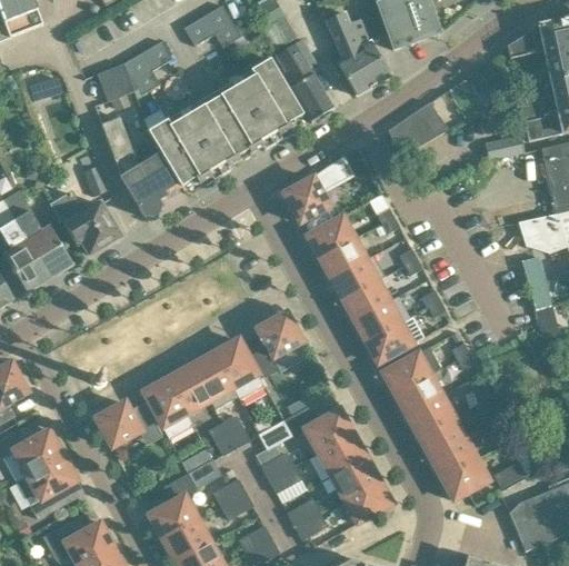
[(0,0),(0,12),(9,37),(42,23),(32,0),(0,0)]
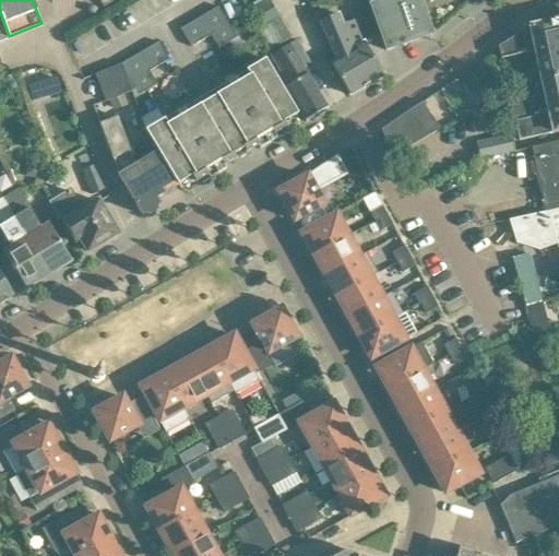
[(252,0),(249,2),(269,49),(292,35),(270,0),(252,0)]
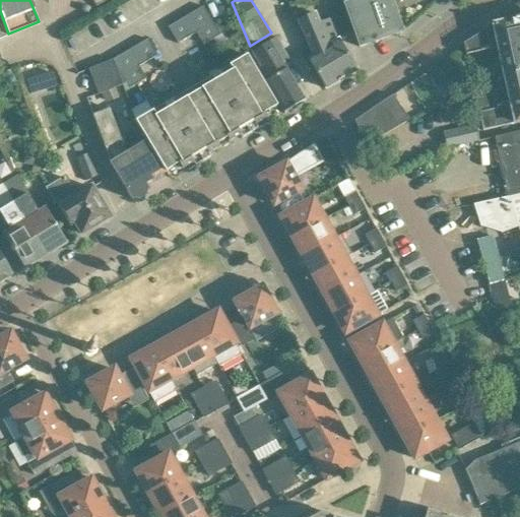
[(344,3),(359,45),(401,29),(390,0),(350,0),(350,1),(344,3)]
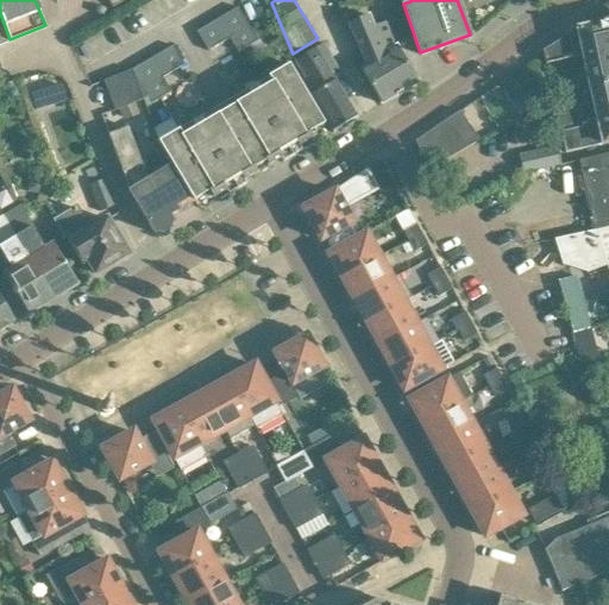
[(198,29),(209,48),(230,36),(238,49),(257,38),(238,5),(198,29)]
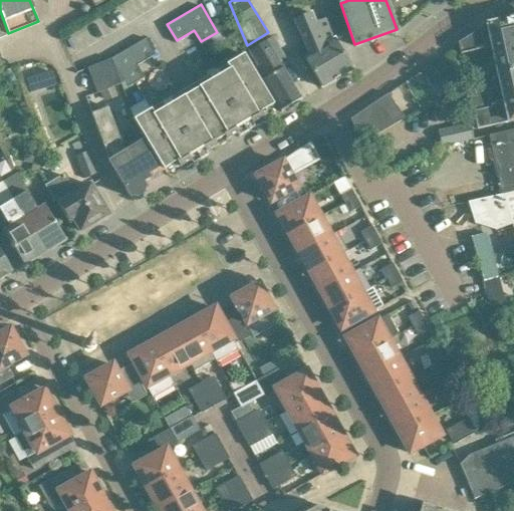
[(0,35),(8,33),(0,11),(0,35)]
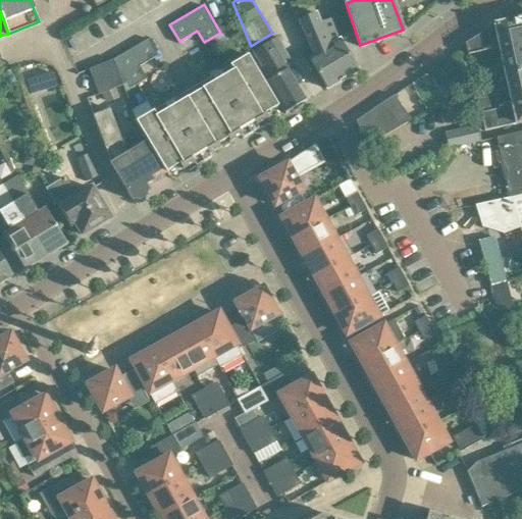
[(329,44),(323,30),(316,11),(300,17),(314,54),(309,56),(326,87),(358,68),(340,38),(329,44)]
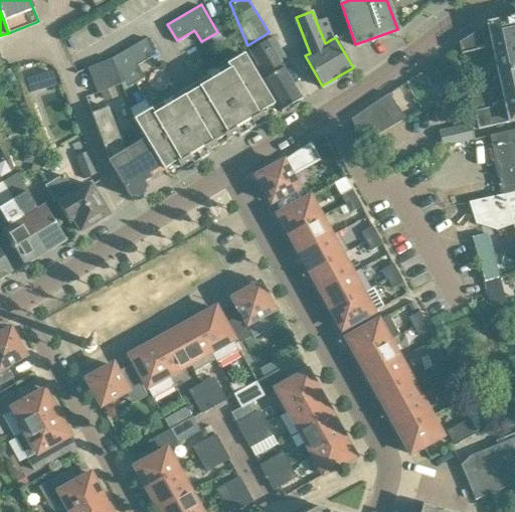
[(493,45),(498,70),(514,66),(514,16),(488,22),(459,41),(461,51),(493,45)]
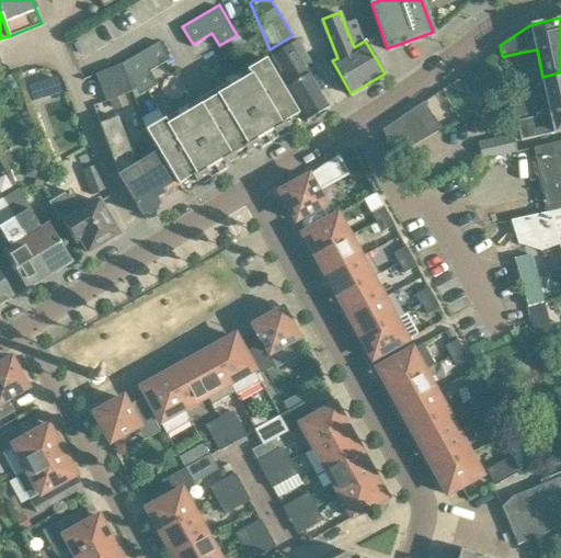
[(286,86),(306,121),(330,106),(305,66),(310,63),(304,50),(305,50),(298,37),(273,53),(290,82),(286,86)]
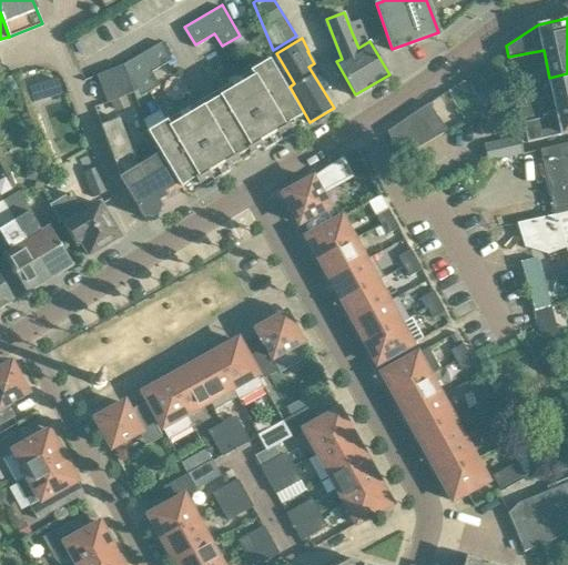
[(124,62),(121,63),(132,91),(137,88),(140,94),(158,83),(151,71),(170,60),(160,41),(124,62)]
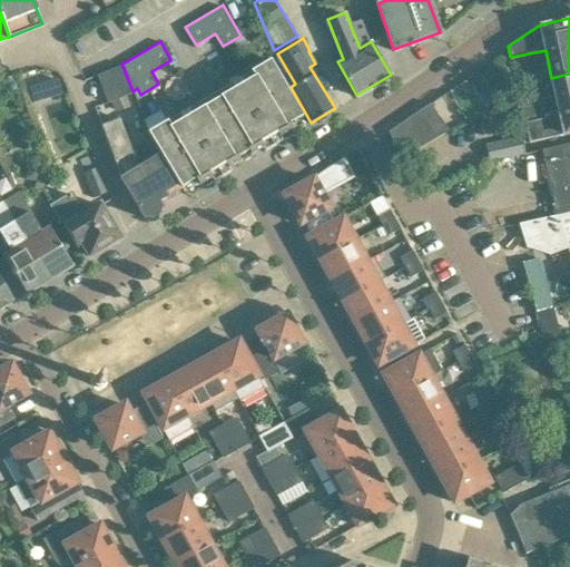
[(254,76),(172,126),(168,121),(149,132),(169,167),(180,187),(190,181),(188,177),(196,174),(200,182),(212,176),(209,173),(225,164),(227,167),(239,159),(239,158),(237,159),(236,157),(252,147),(253,149),(252,150),(252,152),(263,145),(261,143),(276,133),(278,136),(288,130),(284,121),(291,117),(293,120),(303,115),(269,60),(252,71),(254,76)]
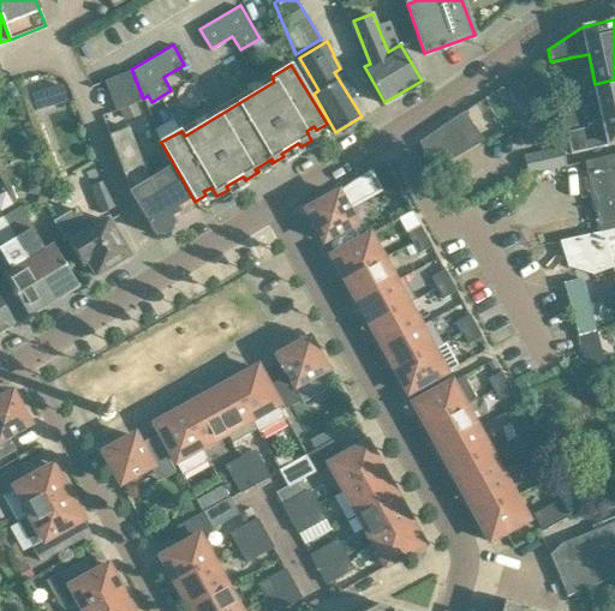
[(126,71),(105,79),(115,109),(138,101),(143,99),(131,69),(126,71)]
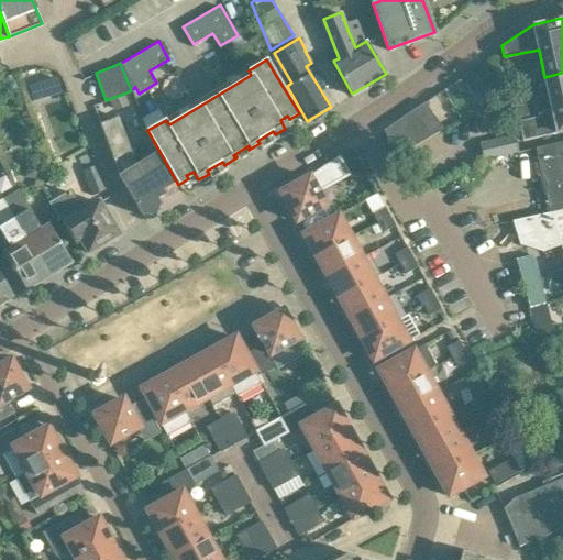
[(562,73),(544,77),(548,92),(530,97),(512,100),(522,140),(562,130),(562,73)]
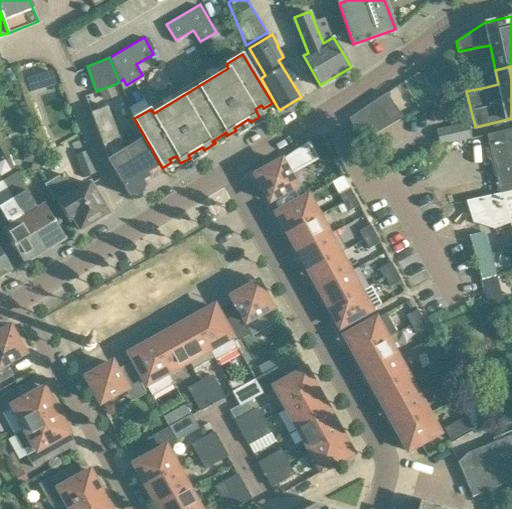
[(386,91),(348,117),(361,140),(403,116),(386,91)]
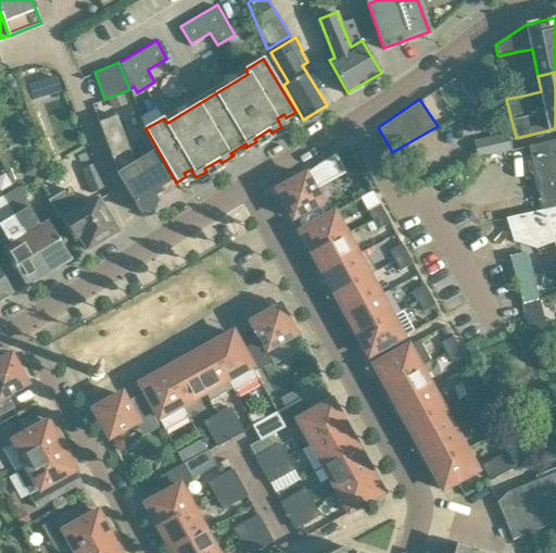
[(175,183),(163,164),(155,151),(136,163),(117,114),(99,121),(117,173),(141,212),(142,211),(148,212),(154,208),(155,202),(158,201),(154,196),(160,191),(165,193),(172,189),(173,184),(175,183)]
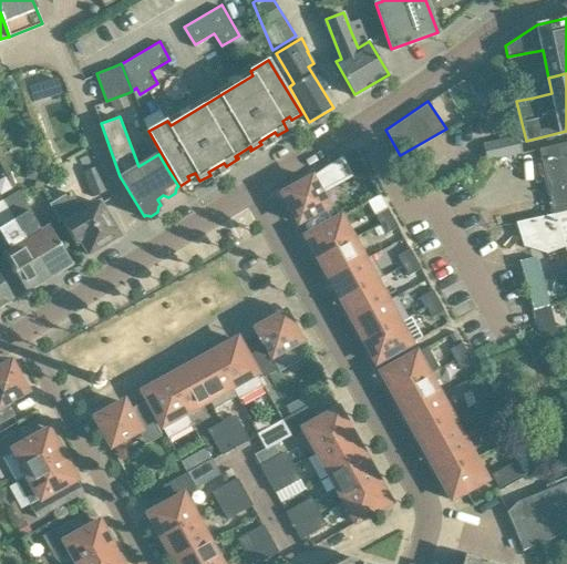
[(483,142),(487,159),(522,150),(517,134),(483,142)]
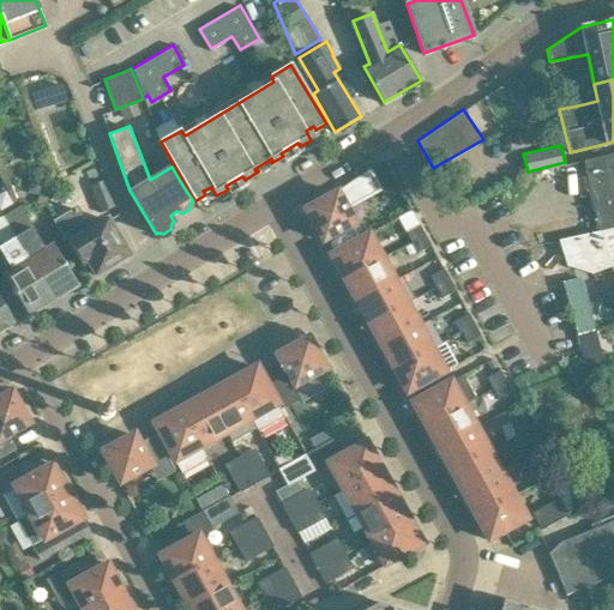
[(599,230),(613,227),(613,151),(584,158),(599,230)]
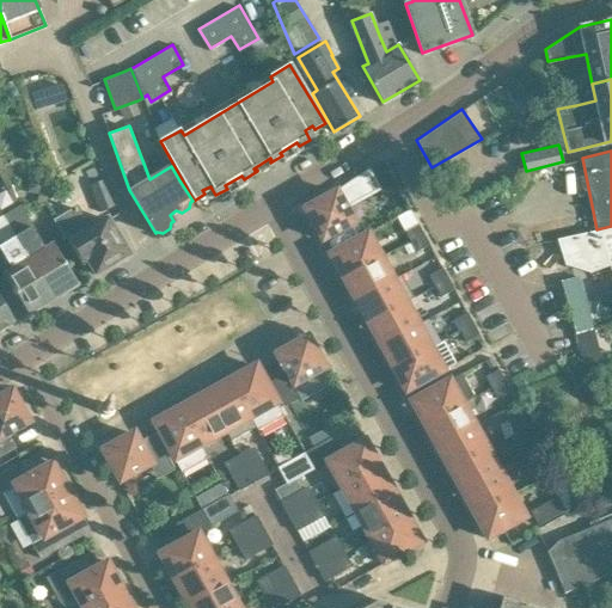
[(384,160),(368,169),(379,188),(384,196),(398,188),(384,160)]
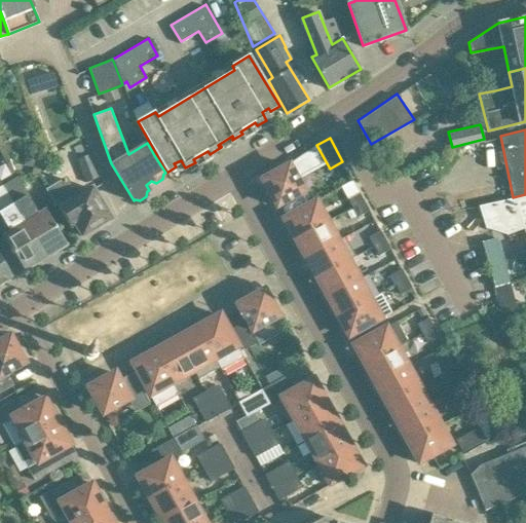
[(267,176),(262,179),(265,185),(266,186),(275,203),(276,206),(303,191),(297,178),(326,161),(316,145),(289,163),(267,176)]
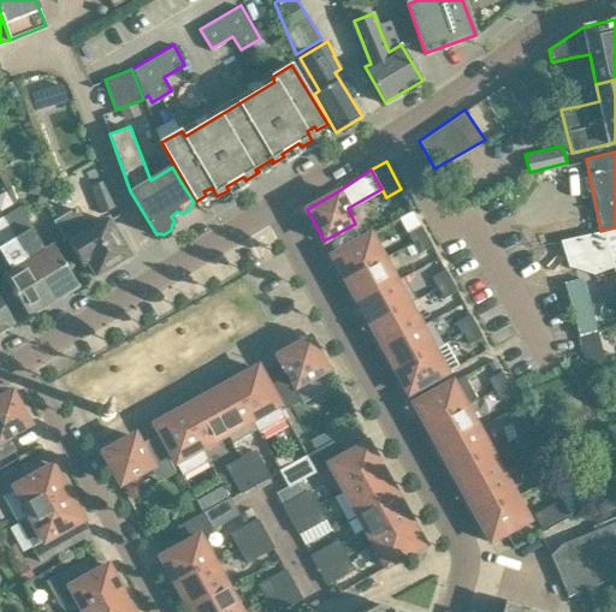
[(116,206),(105,179),(90,184),(100,212),(116,206)]
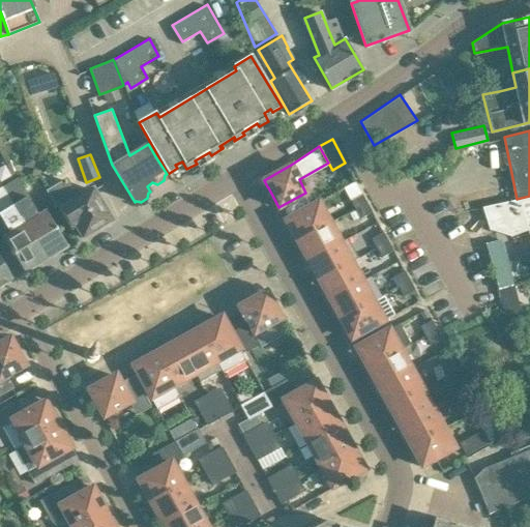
[(17,176),(1,185),(46,259),(67,245),(46,209),(38,214),(27,196),(28,195),(17,176)]
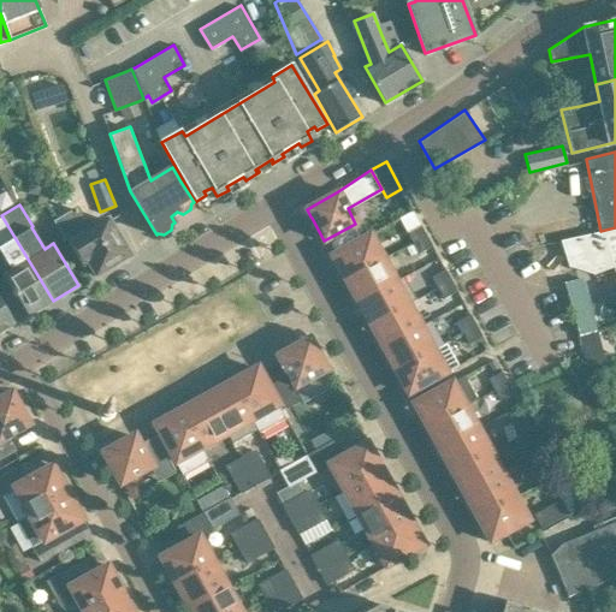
[(88,260),(96,274),(130,255),(108,219),(94,227),(88,217),(83,220),(76,208),(55,220),(82,263),(88,260)]
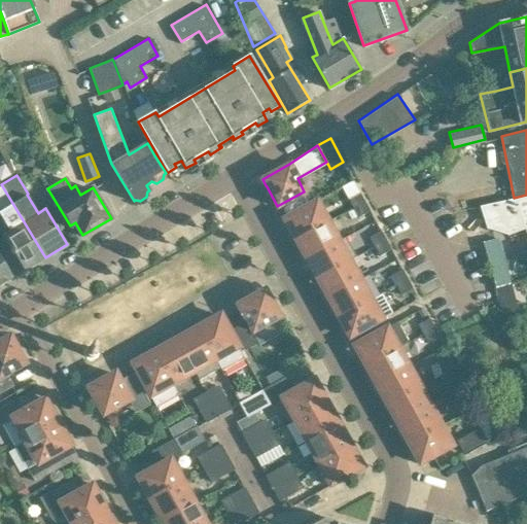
[(45,257),(1,184),(0,184),(0,213),(9,230),(2,235),(24,270),(45,257)]
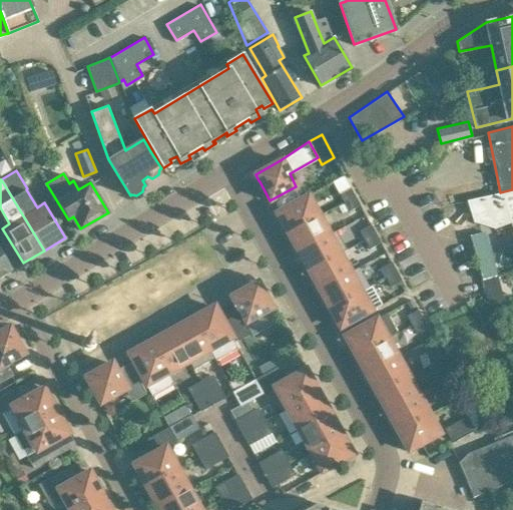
[(339,192),(344,201),(355,195),(350,186),(339,192)]
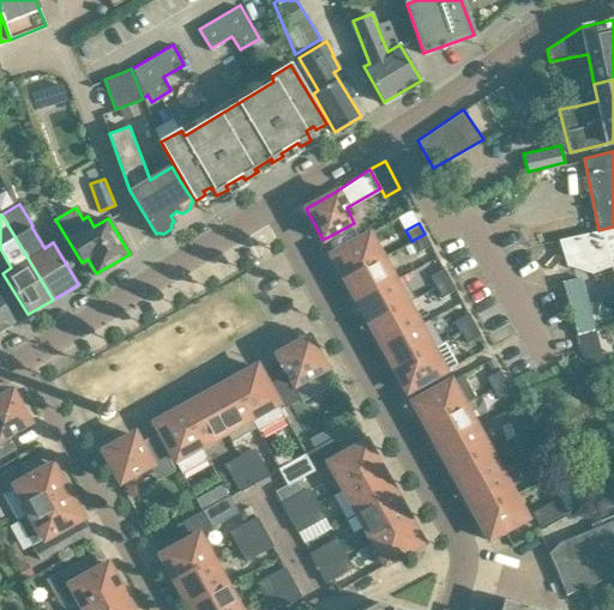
[(591,272),(613,264),(613,263),(613,227),(599,230),(559,239),(567,265),(569,265),(567,263),(587,257),(591,272)]
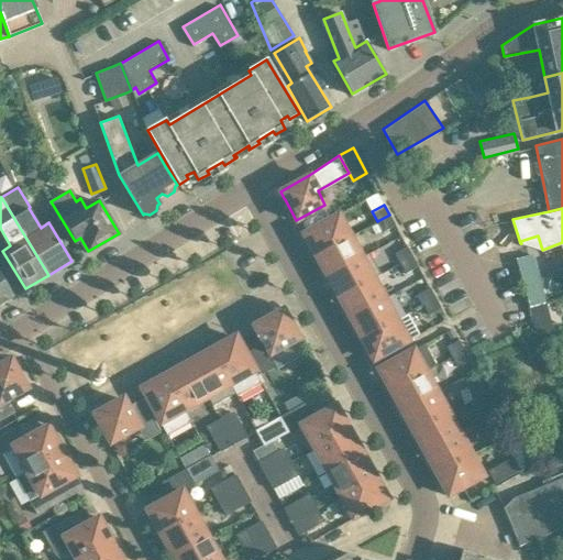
[(308,242),(316,254),(350,235),(338,213),(304,233),(305,234),(306,234),(309,241),(308,242)]
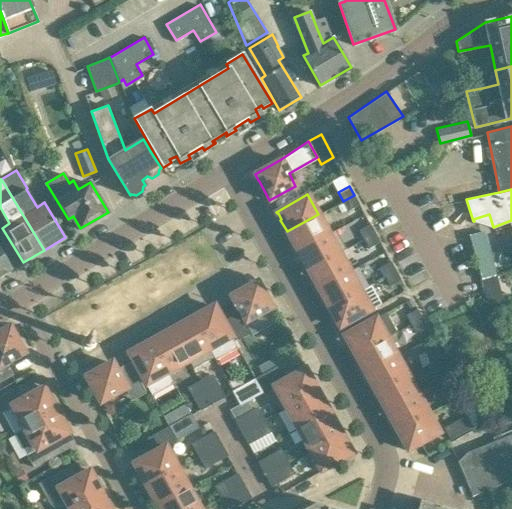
[(354,195),(343,201),(348,210),(359,204),(354,195)]
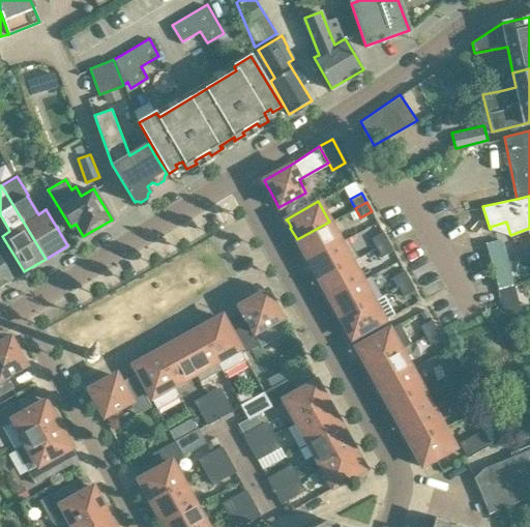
[(304,251),(308,259),(341,241),(329,222),(297,239),(303,252),(304,251)]
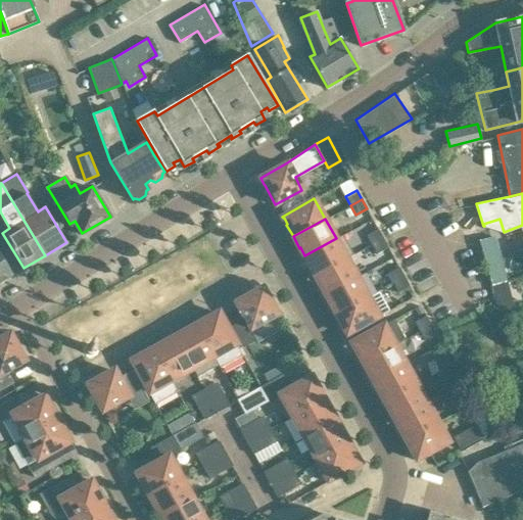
[(367,234),(372,243),(383,237),(378,228),(367,234)]
